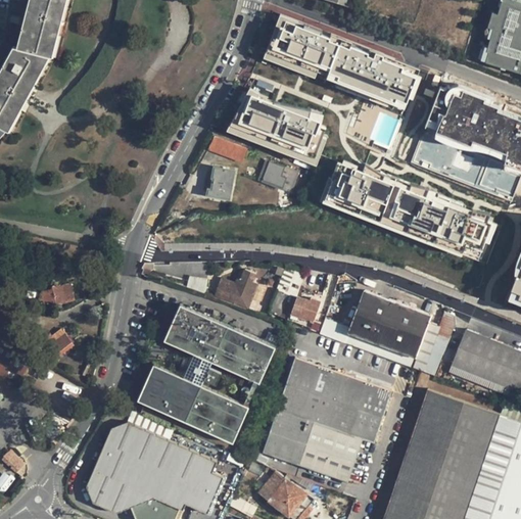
[(0,131),(1,130),(4,132),(44,57),(56,60),(70,0),(28,0),(15,50),(11,49),(0,68),(0,131)]
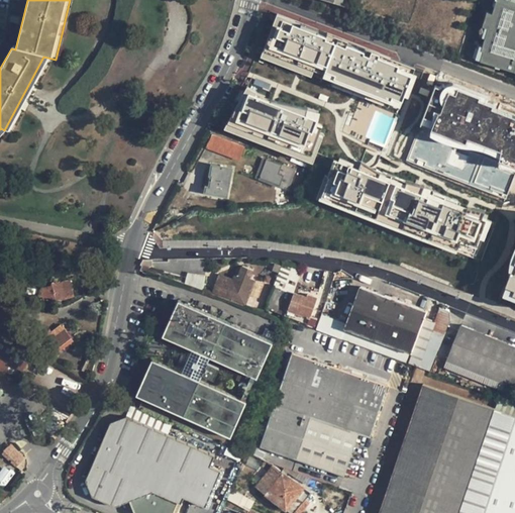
[(313,0),(347,10),(349,0),(313,0)]
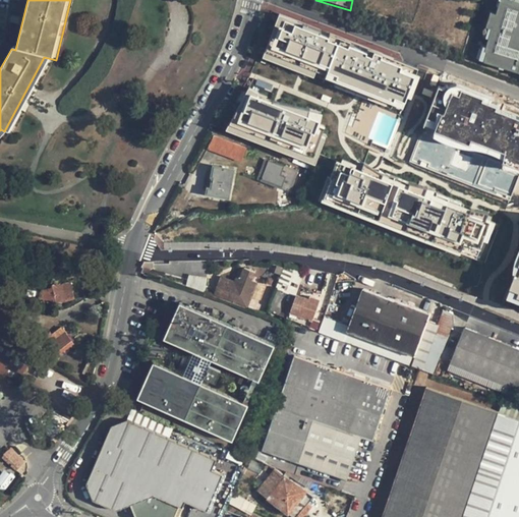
[(518,0),(497,0),(497,3),(498,4),(494,17),(485,43),(483,50),(482,55),(484,55),(481,65),(481,66),(518,76),(518,0)]
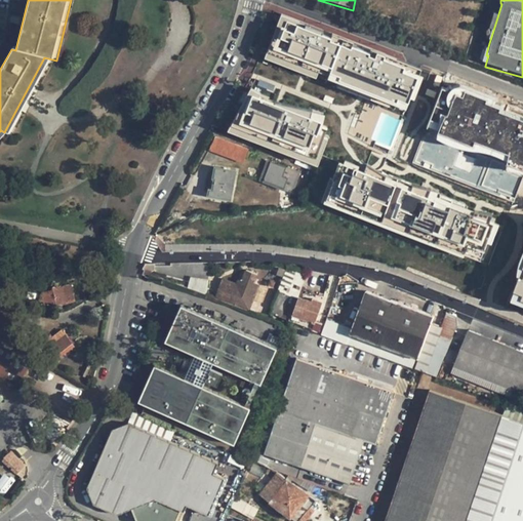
[(489,43),(497,17),(491,16),(484,41),(489,43)]
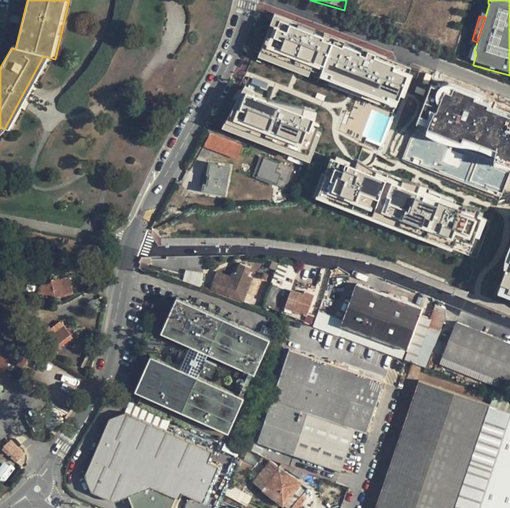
[(408,70),(272,17),(258,53),(306,71),(308,63),(321,68),(319,73),(329,76),(327,79),(385,102),(386,98),(395,102),(408,70)]
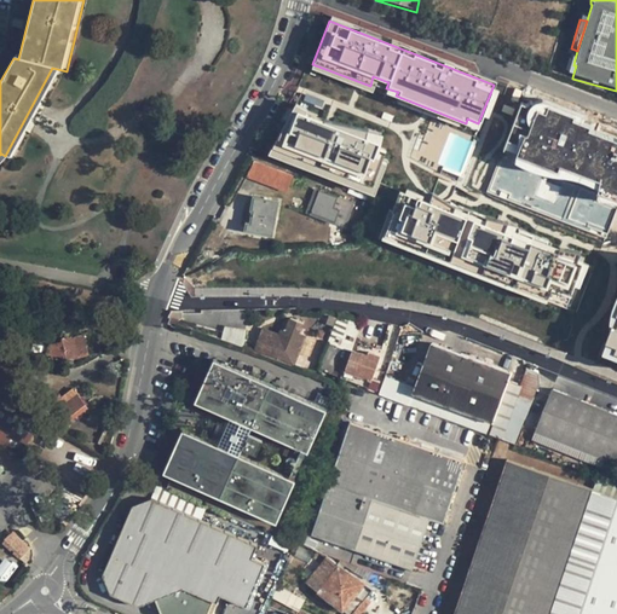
[(574,65),(575,59),(571,58),(569,63),(565,75),(572,77),(576,65),(574,65)]
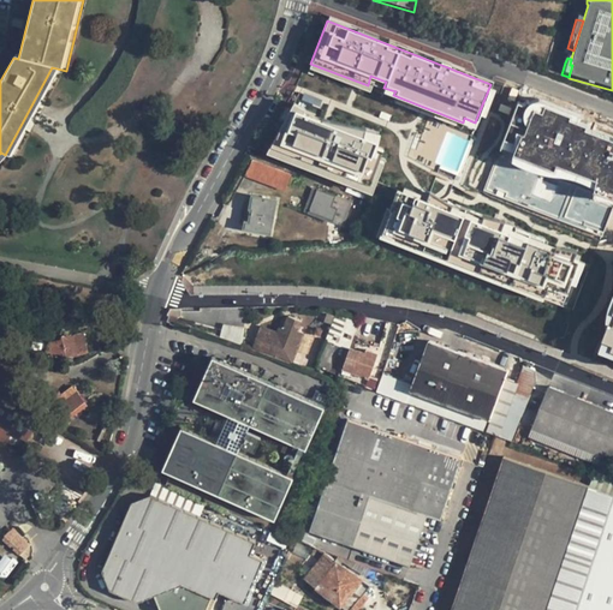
[(368,85),(310,64),(308,71),(364,93),(368,85)]
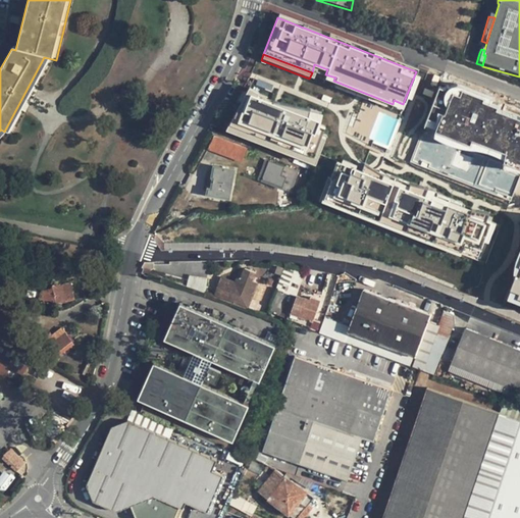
[(437,81),(432,79),(429,88),(434,89),(437,81)]
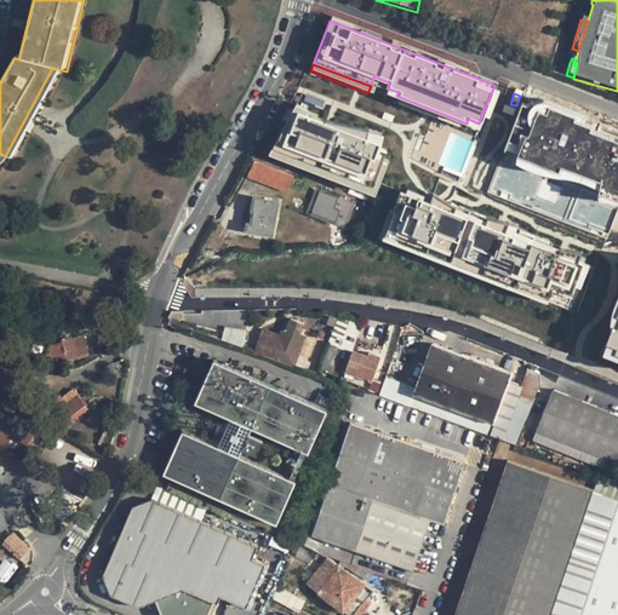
[(467,124),(396,96),(394,103),(475,134),(479,124),(468,119),(467,124)]
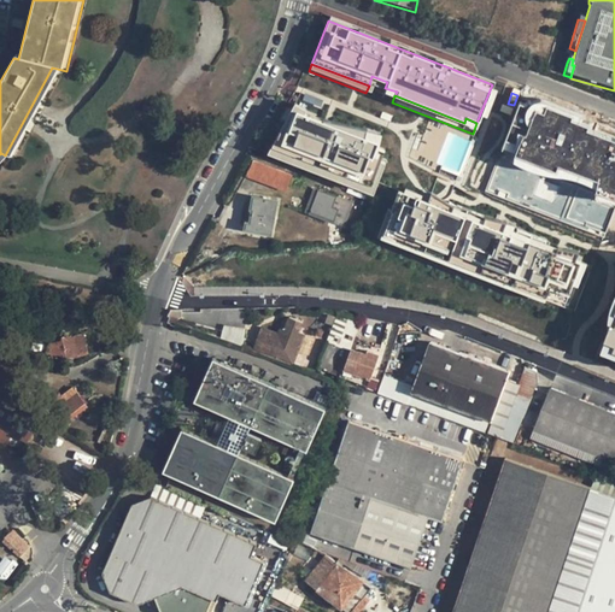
[(614,137),(517,104),(485,199),(605,241),(614,213),(614,137)]
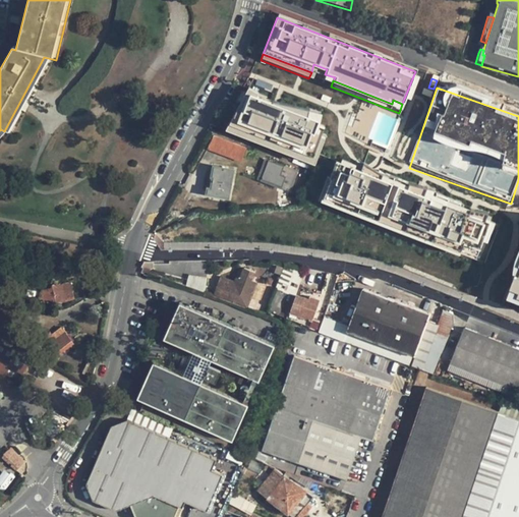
[(430,96),(421,92),(420,97),(428,100),(430,96)]
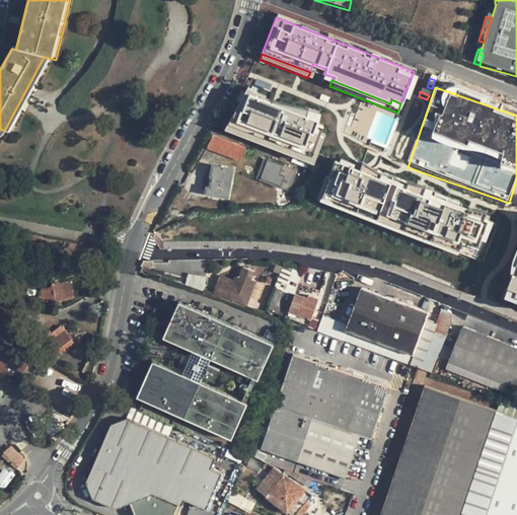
[(247,95),(243,94),(236,108),(241,111),(247,95)]
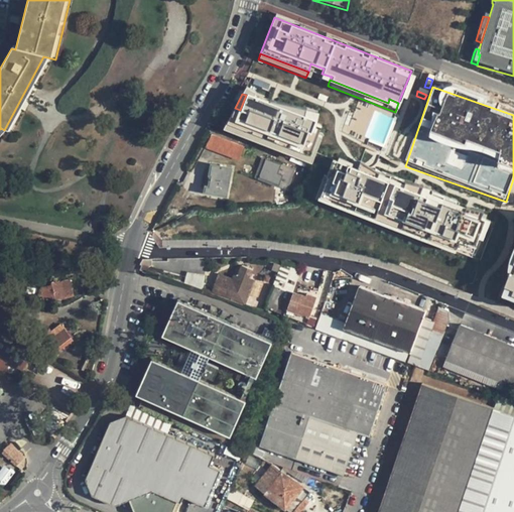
[(246,95),(240,110),(235,108),(226,125),(308,157),(319,129),(312,126),(314,121),(307,119),(309,113),(258,100),(246,95)]
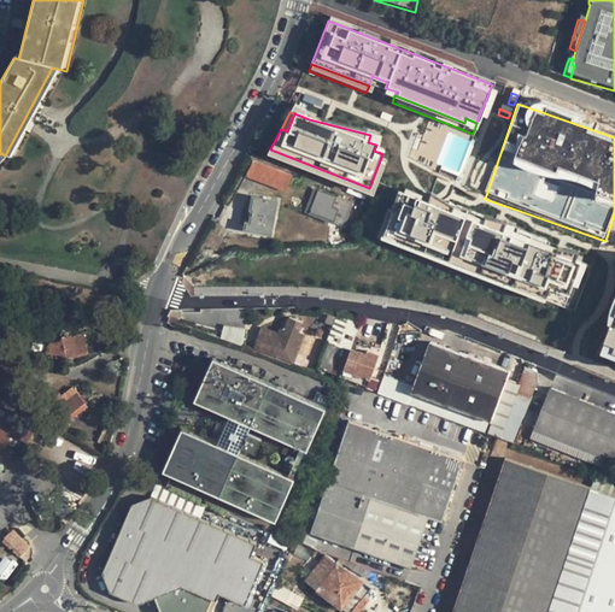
[(380,137),(370,135),(368,142),(376,145),(380,137)]
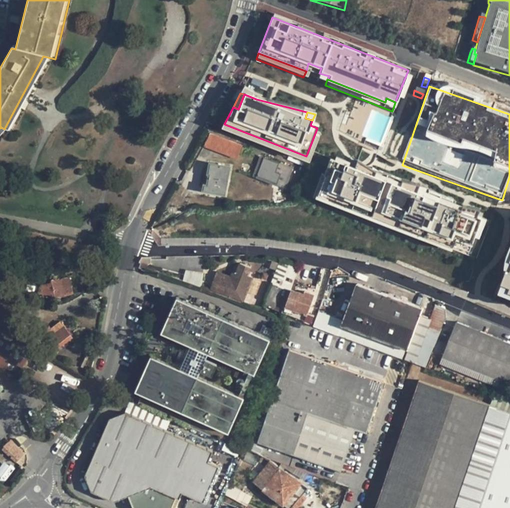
[(317,139),(313,138),(306,156),(224,124),(221,129),(308,162),(317,139)]
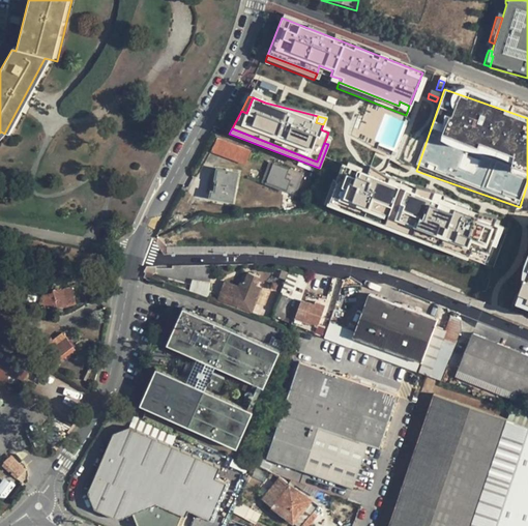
[(215,142),(209,155),(244,169),(248,154),(215,142)]
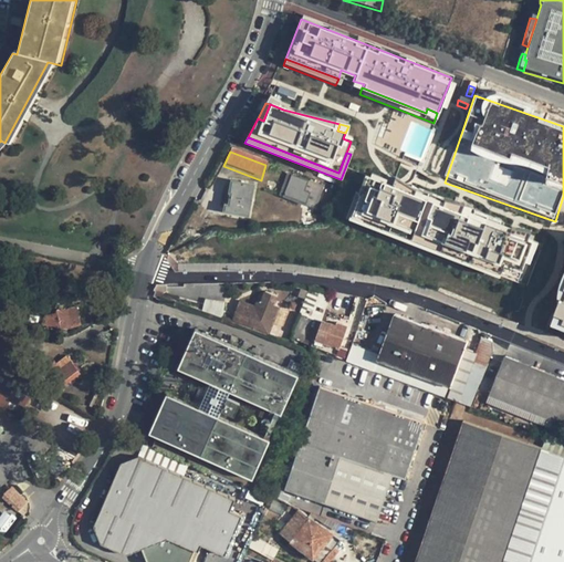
[(278,197),(282,198),(290,177),(285,176),(278,197)]
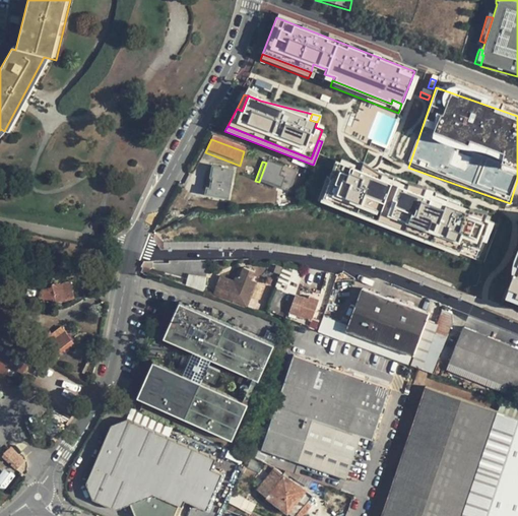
[(266,163),(259,182),(287,193),(295,174),(266,163)]
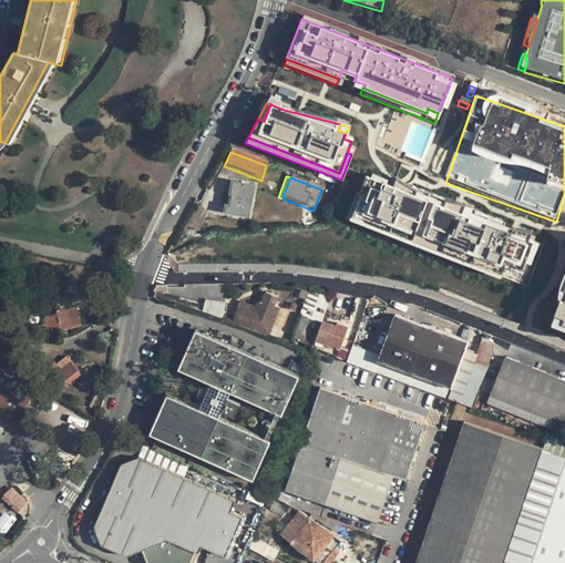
[(378,190),(380,185),(363,178),(349,217),(516,282),(521,270),(501,263),(499,268),(357,214),(362,202),(361,201),(366,188),(375,192),(376,188),(378,190)]
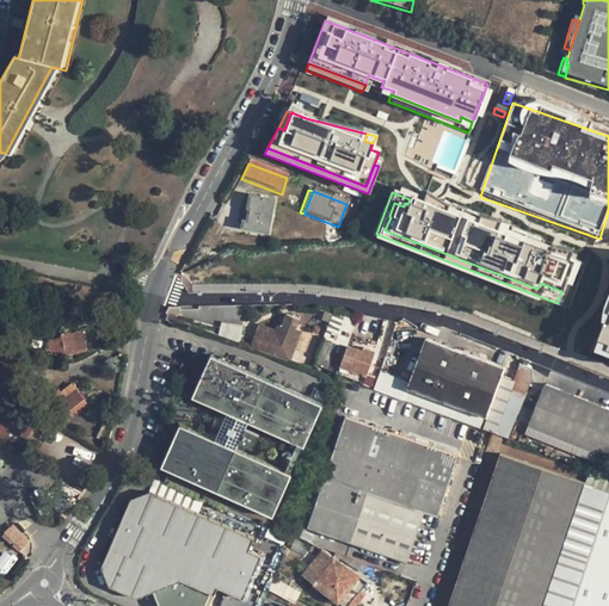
[(245,224),(244,233),(266,236),(272,203),(247,199),(245,212),(247,214),(245,224)]
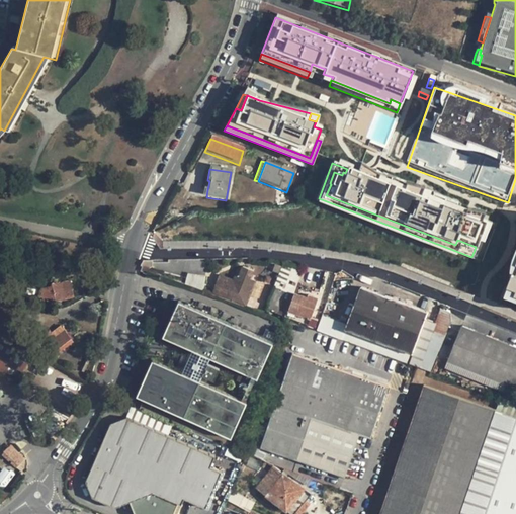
[(331,184),(326,195),(455,245),(457,240),(476,247),(486,222),(347,169),(345,173),(343,172),(342,175),(334,172),(330,183),(331,184)]
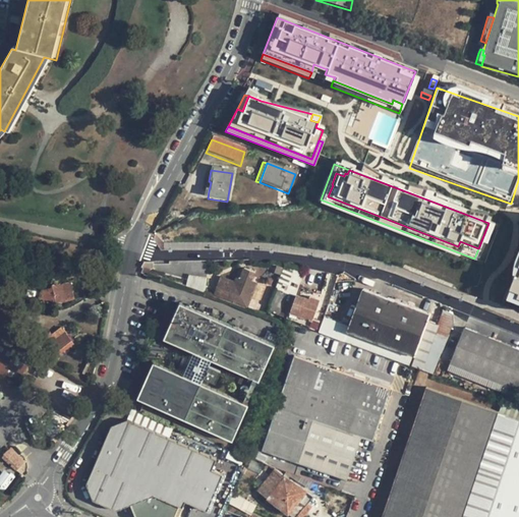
[(283,268),(265,313),(318,333),(327,303),(323,302),(322,305),(307,300),(306,303),(293,298),(294,295),(302,274),(283,268)]
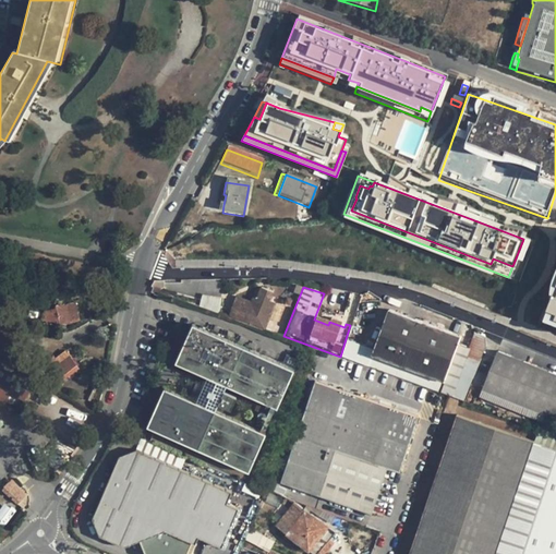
[(555,289),(543,326),(555,330),(555,289)]
